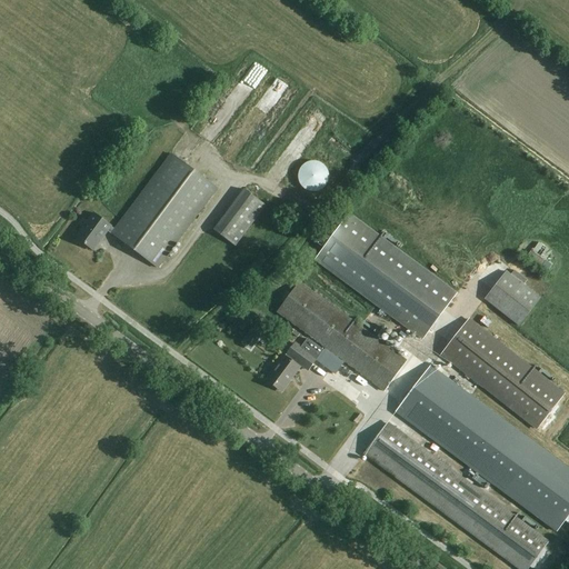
[(242,107),(271,72),(259,62),(231,97),(242,107)]
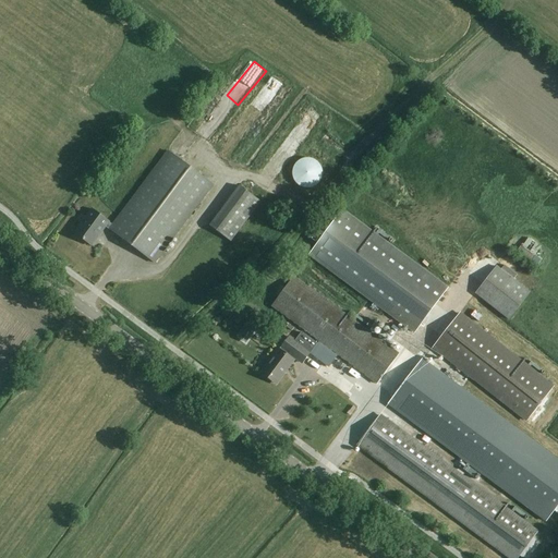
[(110,222),(105,217),(93,208),(74,233),(92,246),(106,228),(155,264),(215,185),(169,150),(112,225),(110,223),(110,222)]
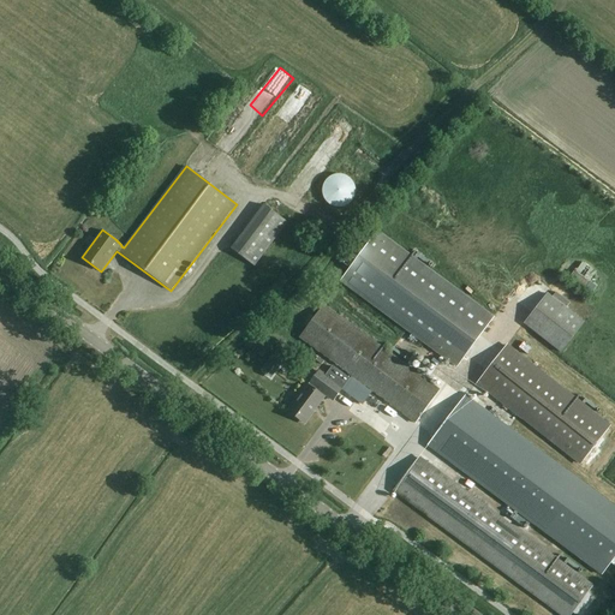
[(315,183),(323,171),(317,167),(309,179),(315,183)]
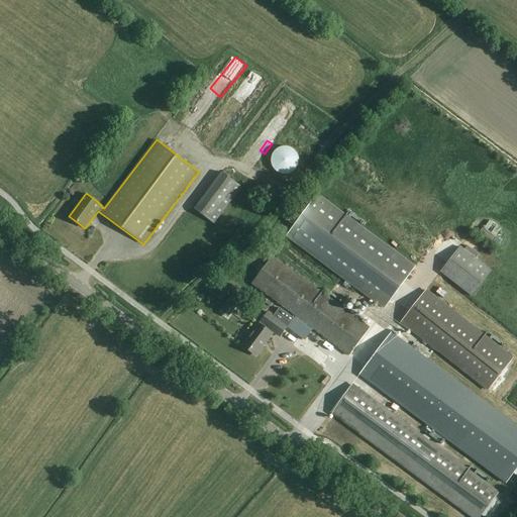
[(286,146),(284,146),(281,147),(279,148),(278,148),(276,149),(275,151),(273,152),(273,154),(272,156),(271,158),(271,160),(271,161),(271,163),(271,164),(272,166),(273,168),(274,170),(275,171),(277,173),(280,174),(282,175),(284,175),(286,175),(289,174),(290,174),(292,173),(294,172),(296,170),(297,167),(298,164),(299,161),(298,159),(298,156),(297,153),(295,151),(293,149),(292,149),(291,148),(288,147),(286,146)]
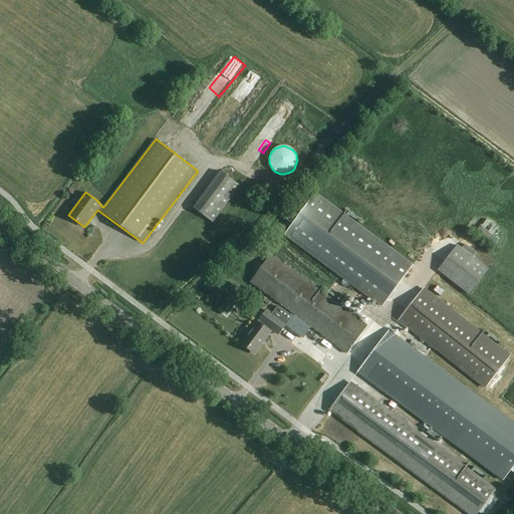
[(222,170),(193,208),(211,222),(240,185),(222,170)]
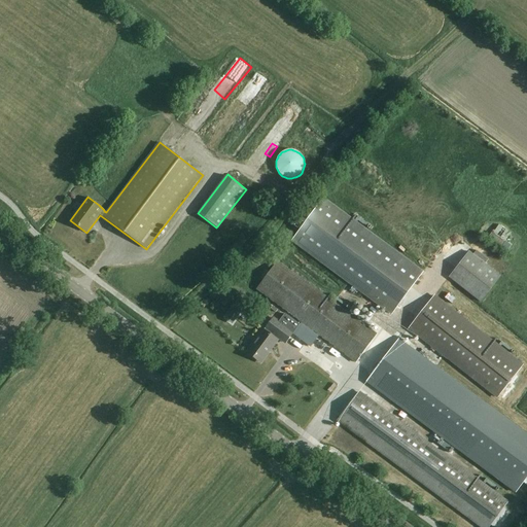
[(424,272),(325,199),(293,241),(393,314),(424,272)]
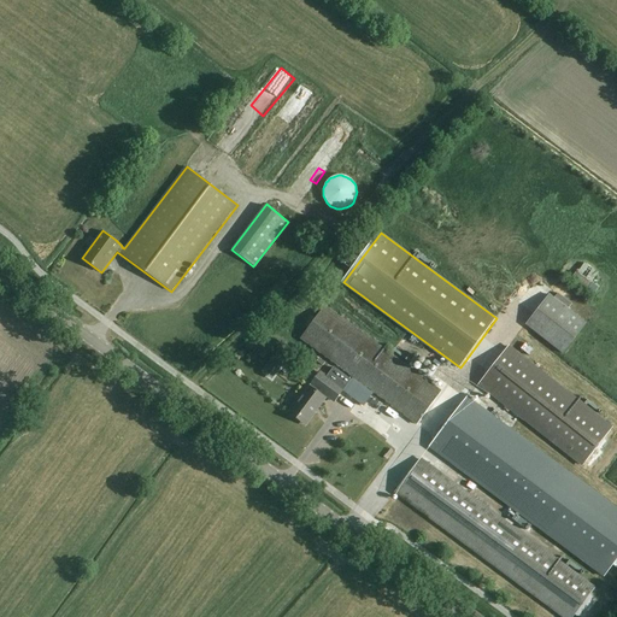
[(517,301),(533,311),(547,287),(530,277),(517,301)]
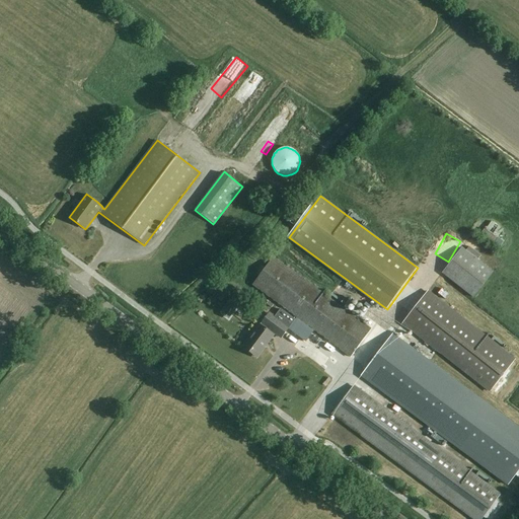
[(474,298),(494,272),(461,247),(442,273),(474,298)]
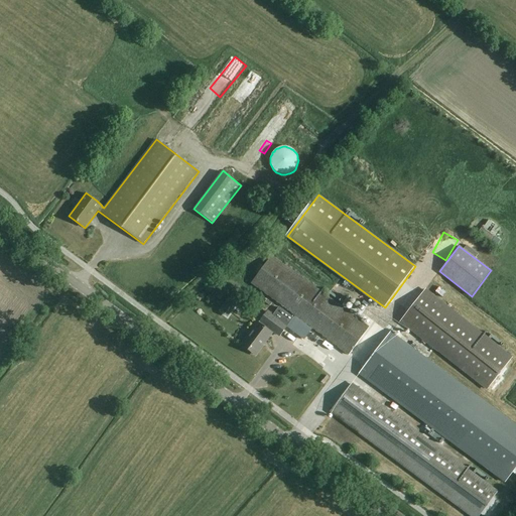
[(349,355),(369,328),(272,256),(251,283),(349,355)]
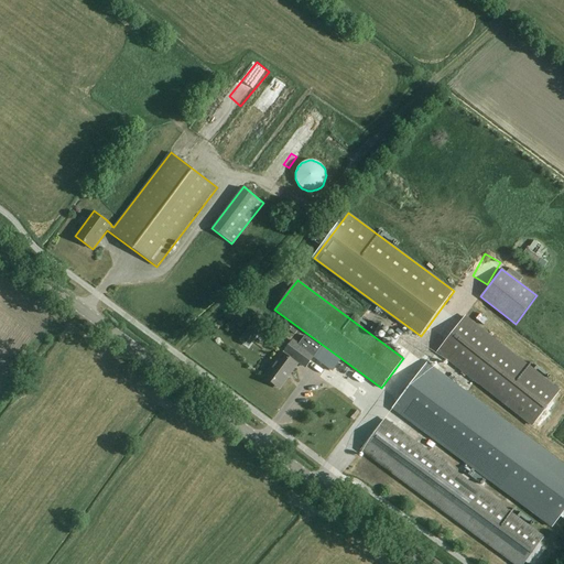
[(560,391),(465,317),(436,353),(531,427),(560,391)]
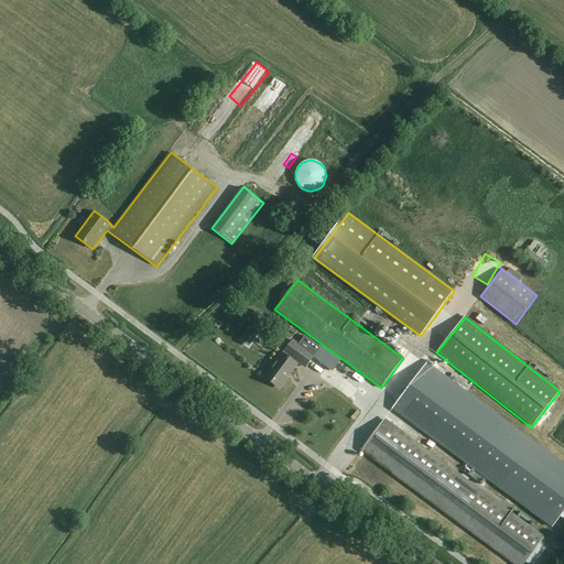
[(251,324),(239,339),(249,347),(261,332),(251,324)]
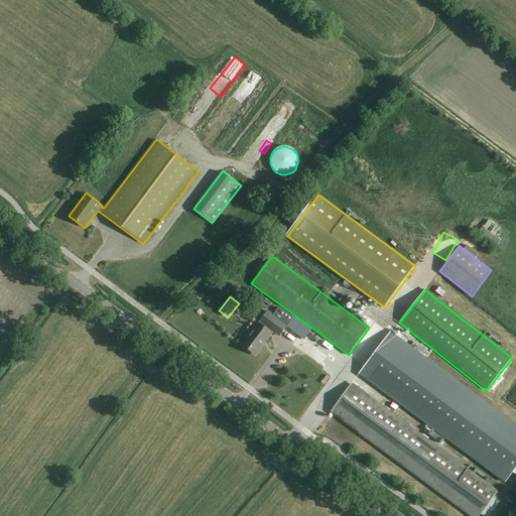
[(266,313),(256,326),(242,345),(256,354),(272,333),(279,338),(286,328),(266,313)]
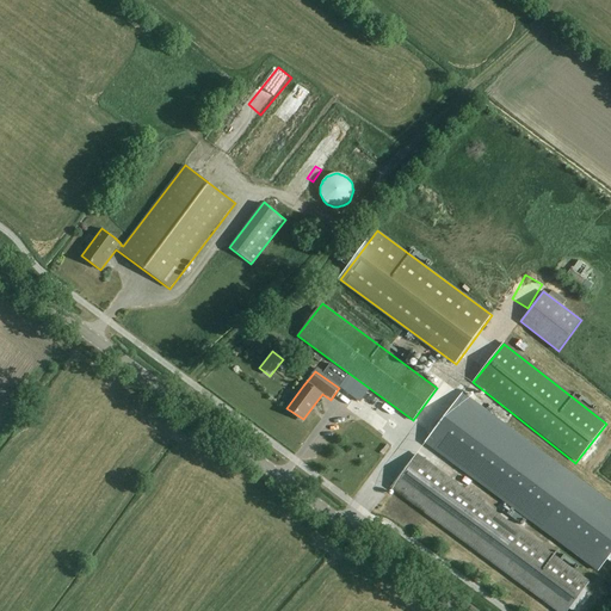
[(353,395),(359,387),(353,383),(349,392),(353,395)]
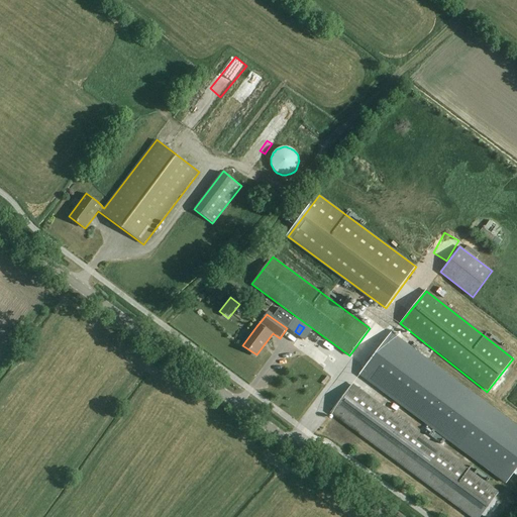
[(516,426),(391,333),(360,375),(507,483),(516,469),(516,426)]
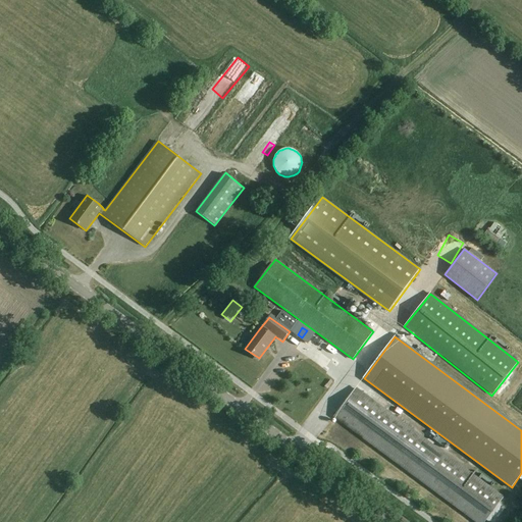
[(355,388),(333,416),(476,521),(482,521),(503,498),(355,388)]
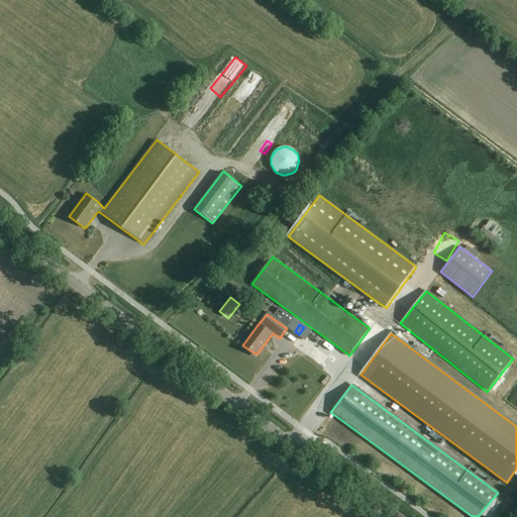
[(494,516),(493,516),(503,504),(498,500),(482,516),(494,516)]
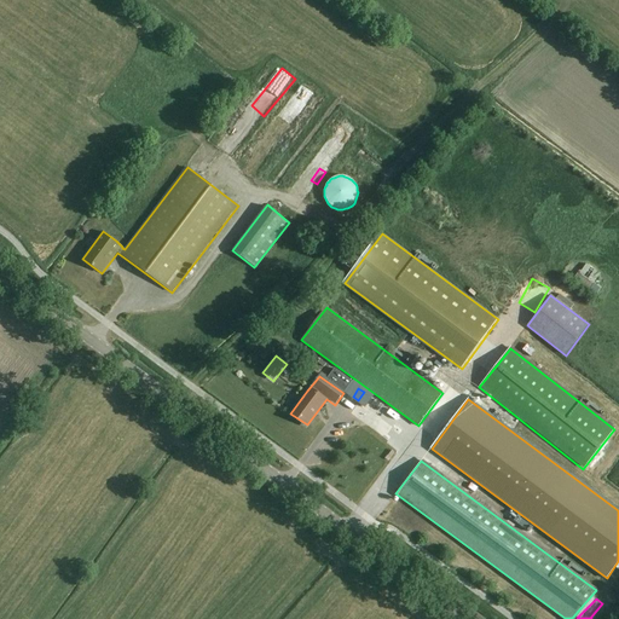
[(602,605),(591,617),(593,618),(603,618),(609,612),(602,605)]
